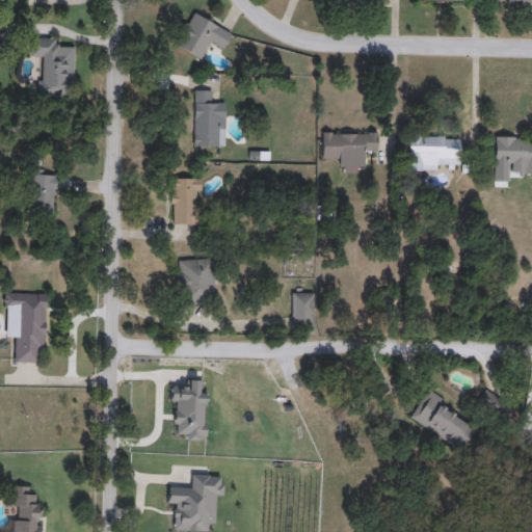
[(233,31),(223,51),(212,45),(205,60),(175,47),(192,11),(233,31)]
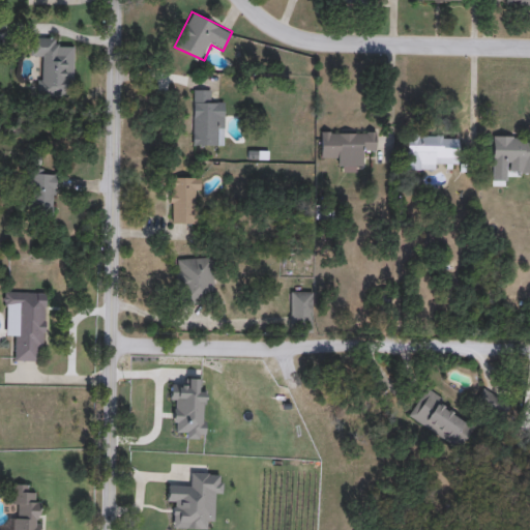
[(72,48),(72,97),(39,96),(39,58),(29,58),(29,37),(57,37),(57,48),(72,48)]
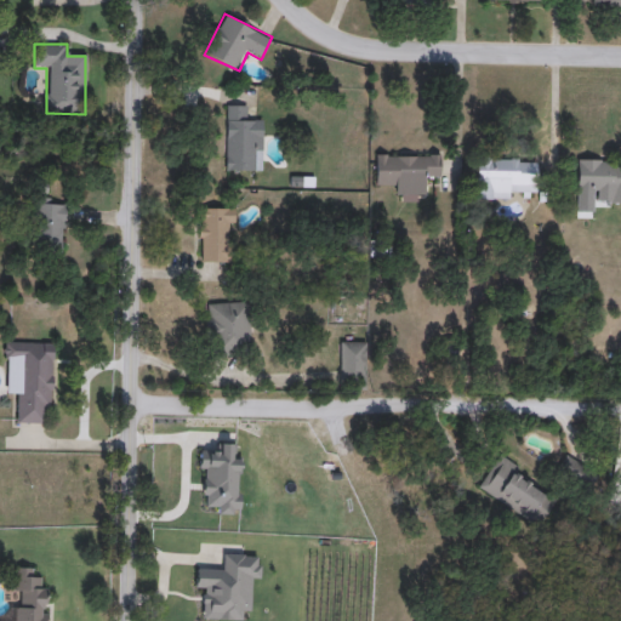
[(263,171),(226,171),(227,106),(246,106),(246,118),(263,118),(263,171)]
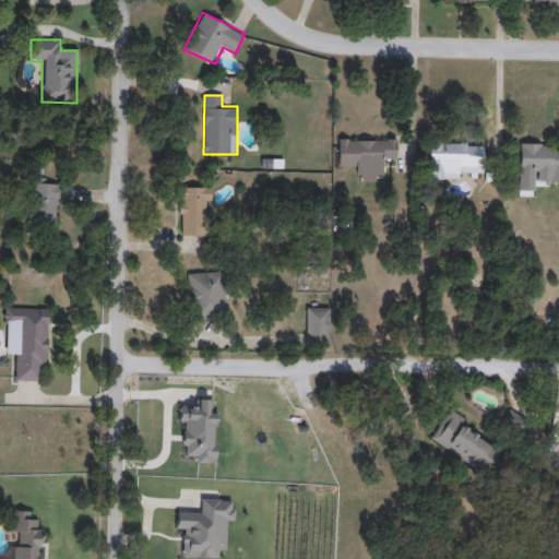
[(383,171),(339,171),(339,140),(396,140),(396,161),(383,161),(383,171)]
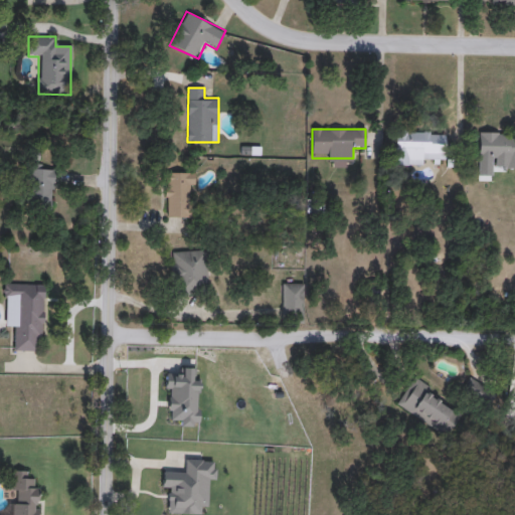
[(424,165),(396,166),(396,131),(445,131),(445,154),(424,154),(424,165)]
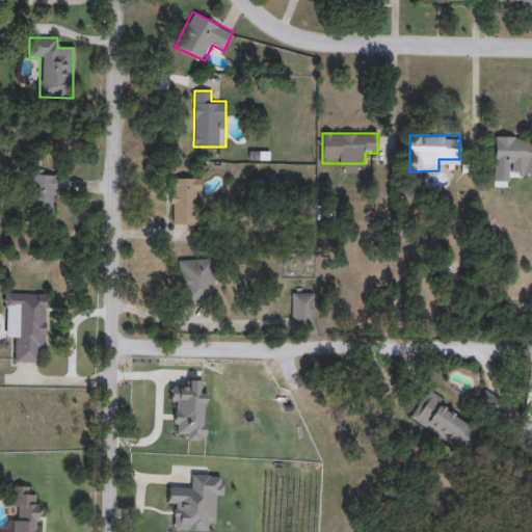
[(494,163),(494,136),(528,136),(528,143),(531,143),(531,174),(514,174),(514,163),(494,163)]
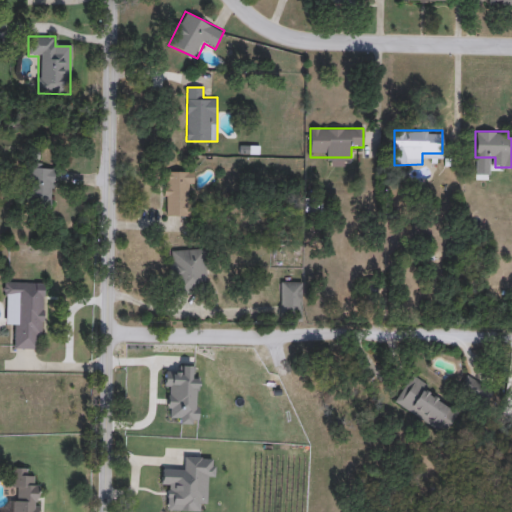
[(29,205),(29,166),(51,166),(51,205),(29,205)]
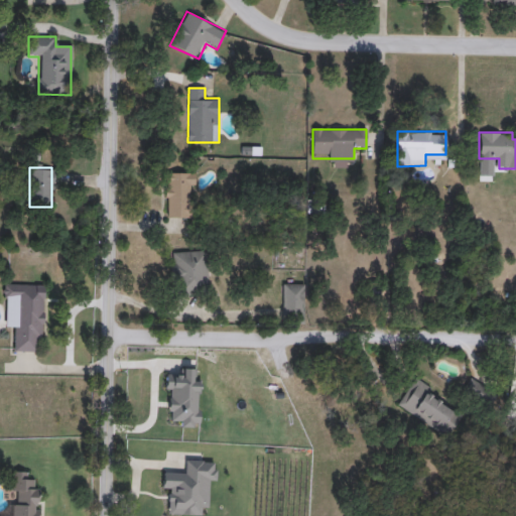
[(186,219),(165,219),(165,172),(194,172),(194,199),(186,199),(186,219)]
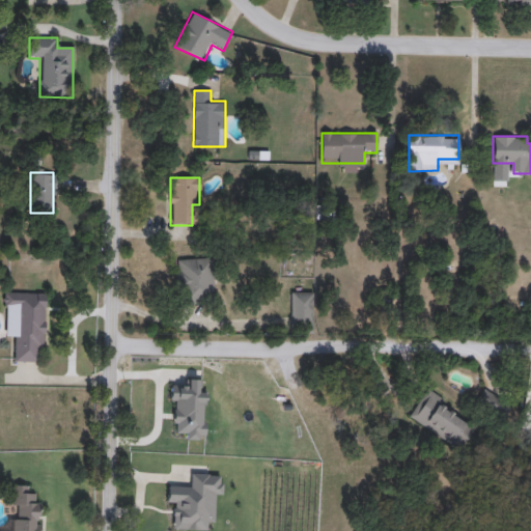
[(212,258),(215,301),(178,303),(175,260),(212,258)]
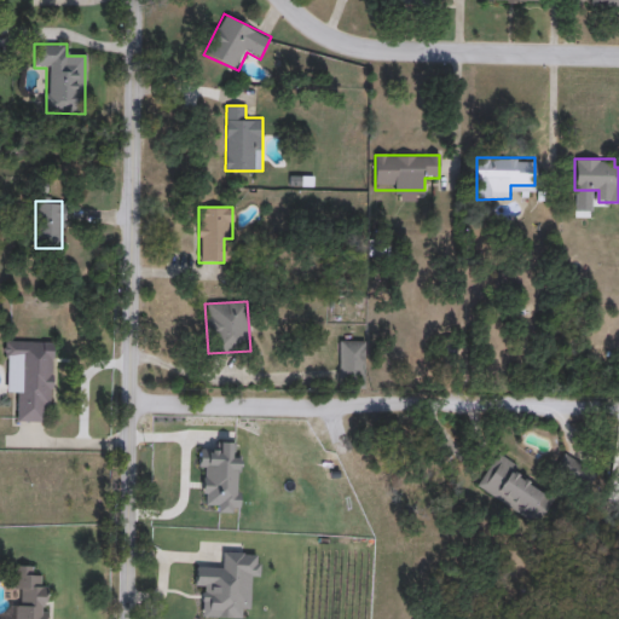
[(4,393),(5,341),(53,341),(52,409),(42,408),(41,422),(16,422),(17,393),(4,393)]
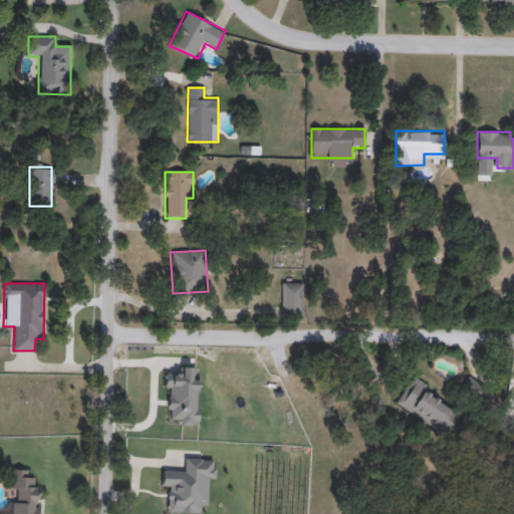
[(301,283),(301,315),(281,315),(281,283),(301,283)]
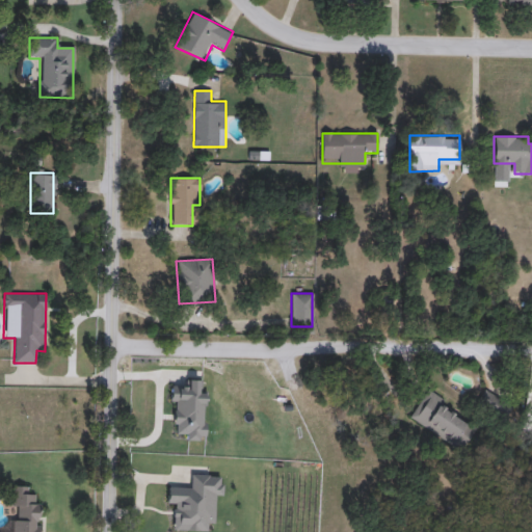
[(462,451),(409,420),(425,393),(478,424),(462,451)]
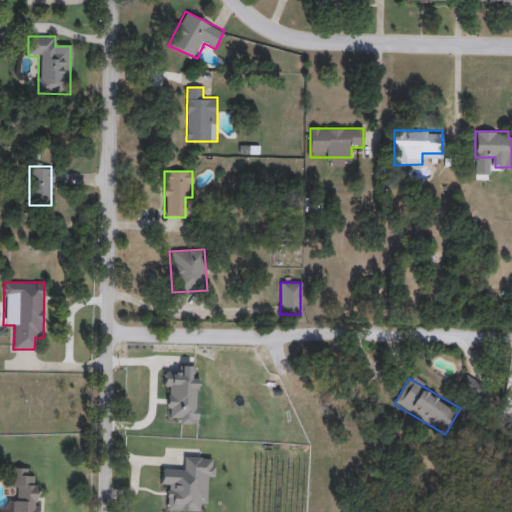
[(0,511),(11,511),(11,467),(37,467),(36,511),(0,511)]
